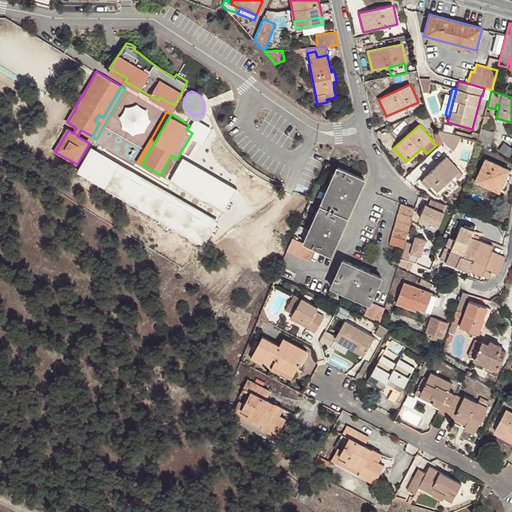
[(438,132),(443,143),(454,150),(461,136),(455,134),(436,129),(438,132)]
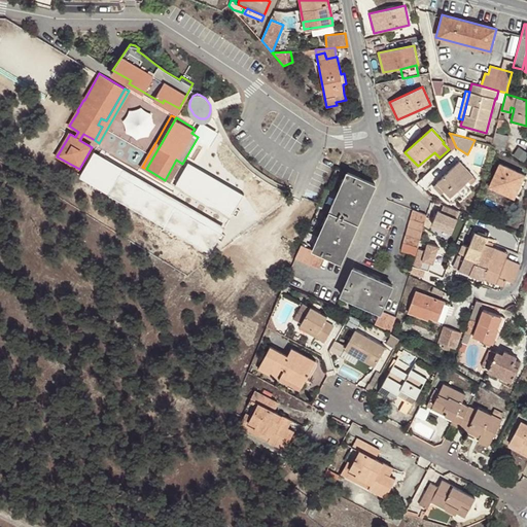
[(492,146),(504,153),(510,136),(495,133),(494,138),(492,144),(492,146)]
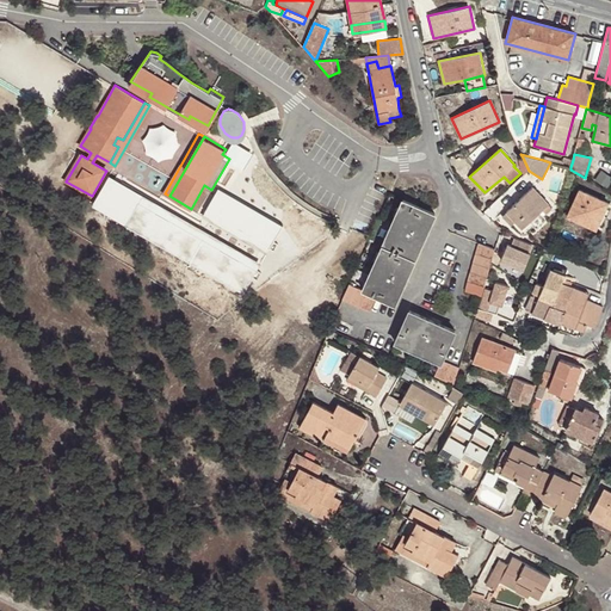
[(571,167),(573,160),(565,158),(563,160),(545,156),(543,160),(550,162),(571,167)]
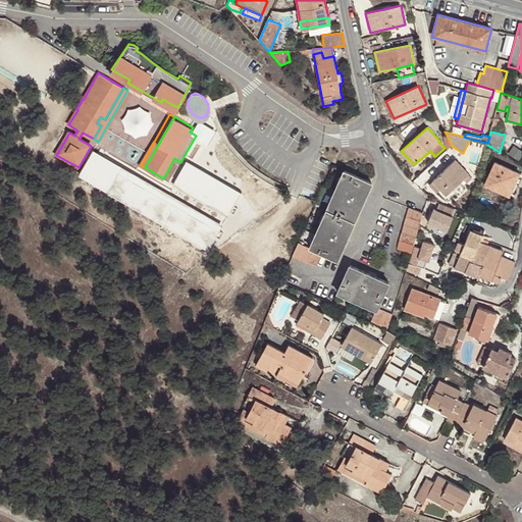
[(442,136),(448,149),(452,146),(447,135),(442,136)]
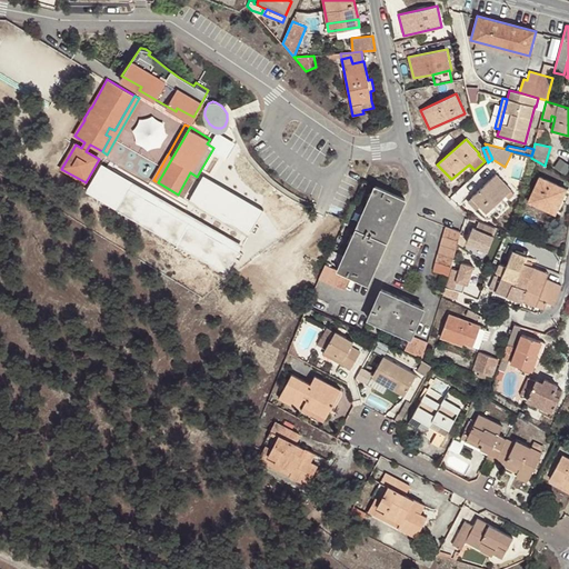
[(129,186),(132,179),(101,163),(91,182),(103,189),(99,198),(110,203),(116,192),(119,193),(125,183),(129,186)]
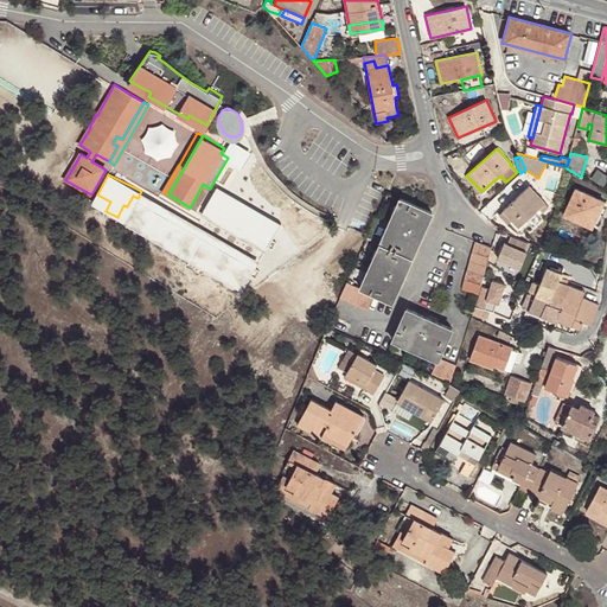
[(534,212),(545,203),(530,185),(503,210),(512,219),(518,227),(534,212)]
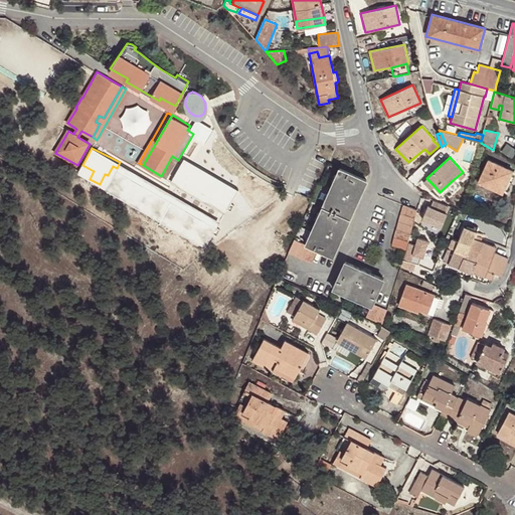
[(226,209),(237,185),(181,160),(170,184),(226,209)]
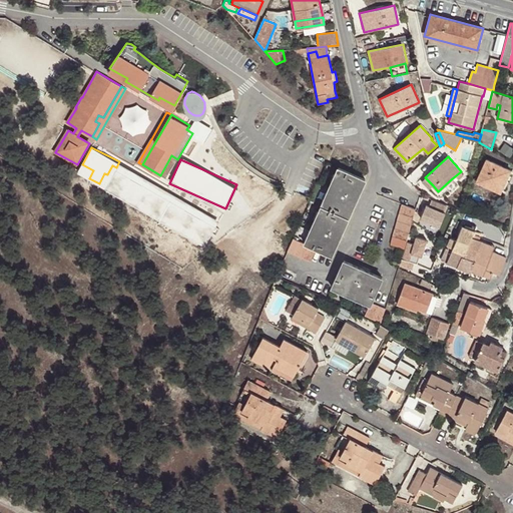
[(510,169),(487,159),(476,180),(500,191),(510,169)]
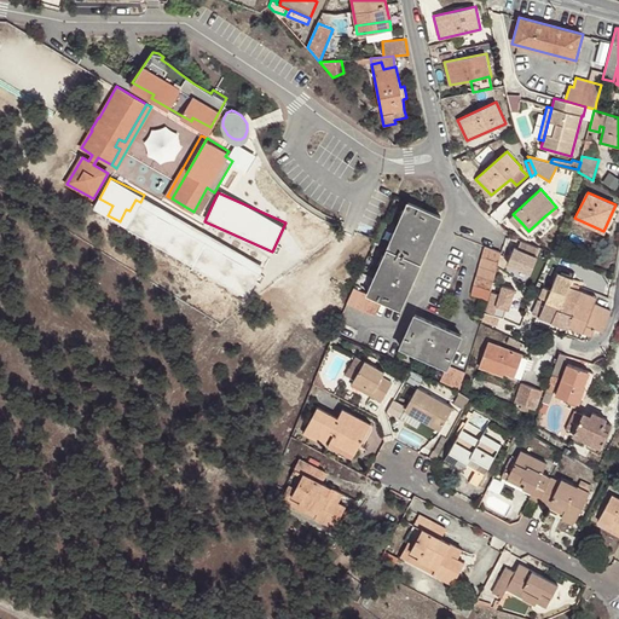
[(368,294),(354,288),(347,304),(374,316),(381,300),(400,308),(443,217),(409,201),(368,294)]
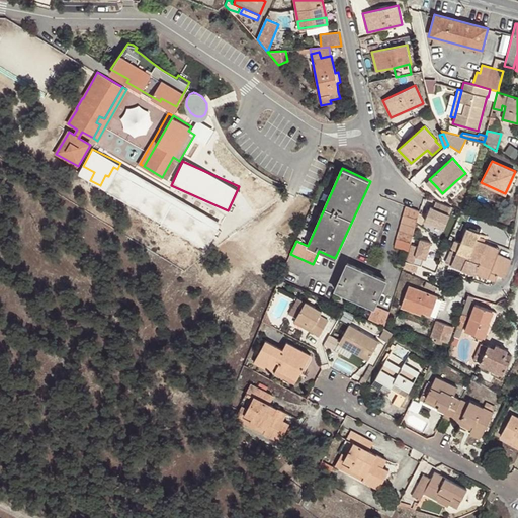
[(468,176),(465,173),(455,181),(459,185),(468,176)]
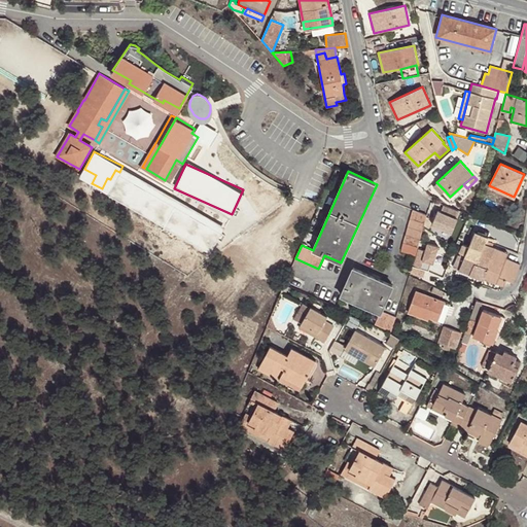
[(445,190),(436,182),(433,185),(442,194),(445,190)]
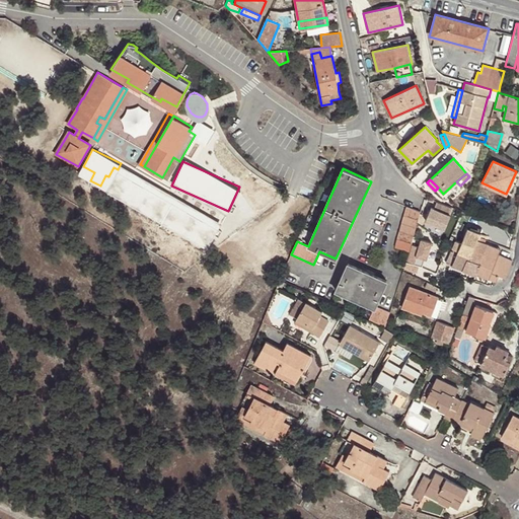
[(433,200),(426,223),(446,228),(452,205),(433,200)]
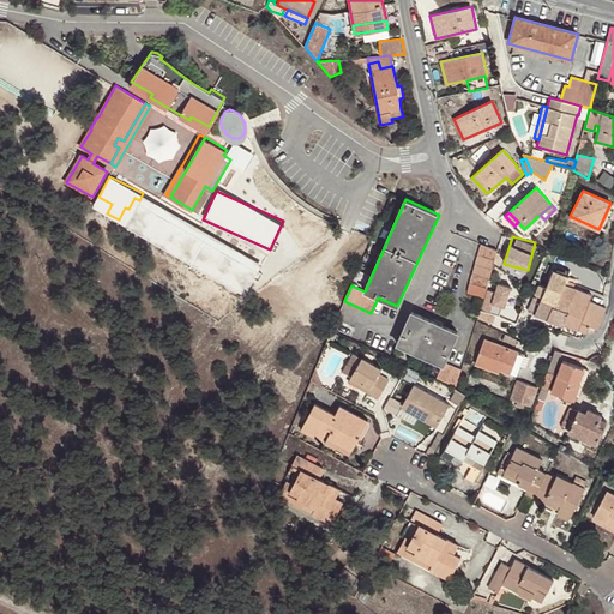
[(494,262),(497,250),(481,245),(468,292),(485,296),(486,289),(487,286),(494,262)]
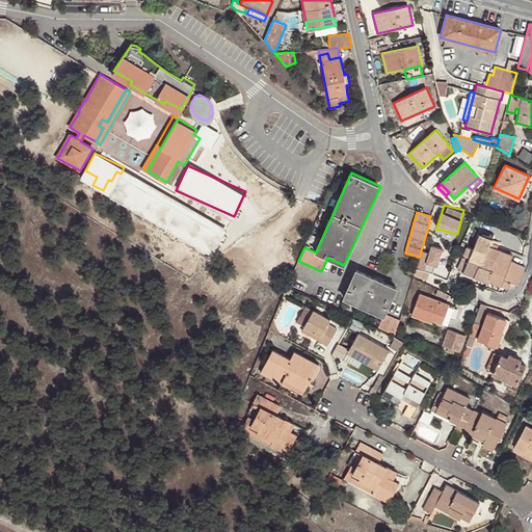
[(464,258),(480,264),(488,245),(497,249),(499,245),(489,242),(494,233),(482,228),(473,249),(467,246),(463,255),(466,256),(464,258)]
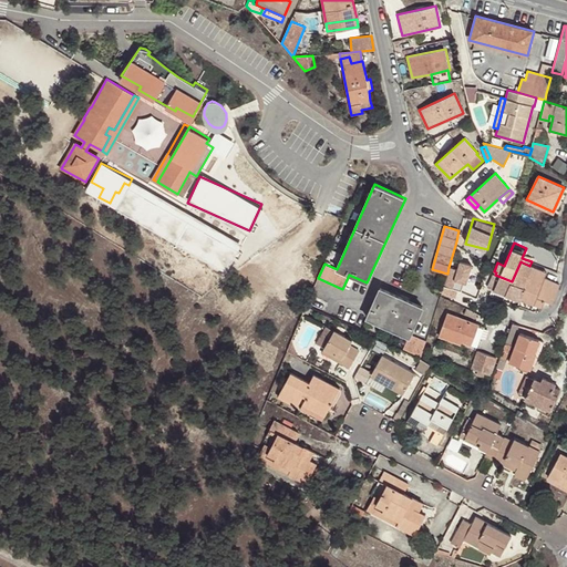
[(447,274),(441,295),(455,298),(457,290),(461,291),(463,282),(466,284),(471,265),(460,261),(456,270),(449,267),(447,274)]
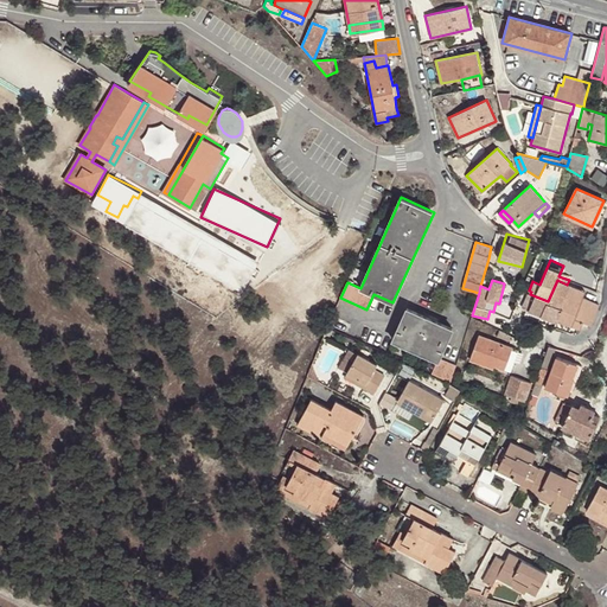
[(548,301),(542,315),(558,321),(572,286),(567,285),(557,280),(548,301)]
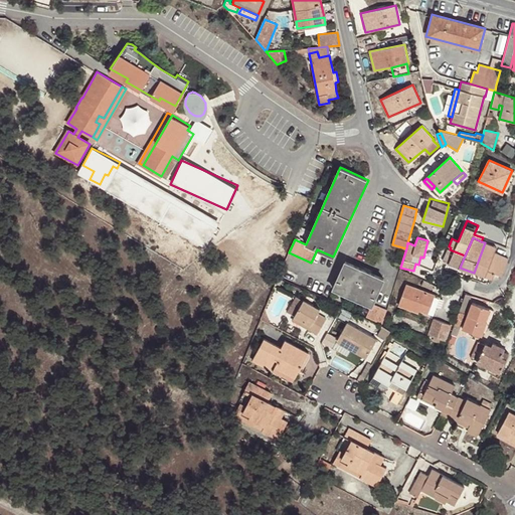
[(474,273),(493,279),(495,273),(489,270),(495,253),(497,246),(485,242),(474,273)]
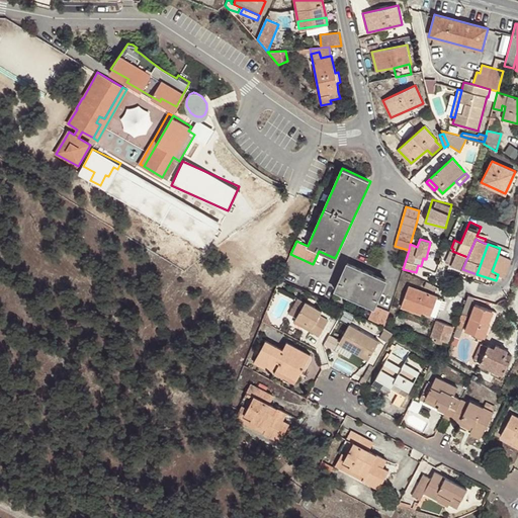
[(452,251),(450,250),(445,263),(462,269),(467,257),(452,251)]
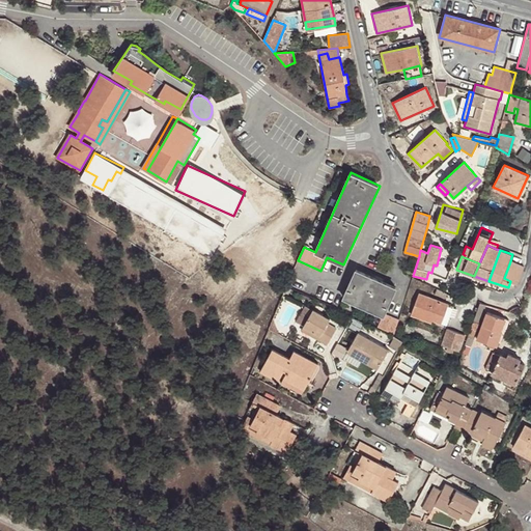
[(518,283),(524,267),(510,261),(504,278),(510,281),(518,283)]
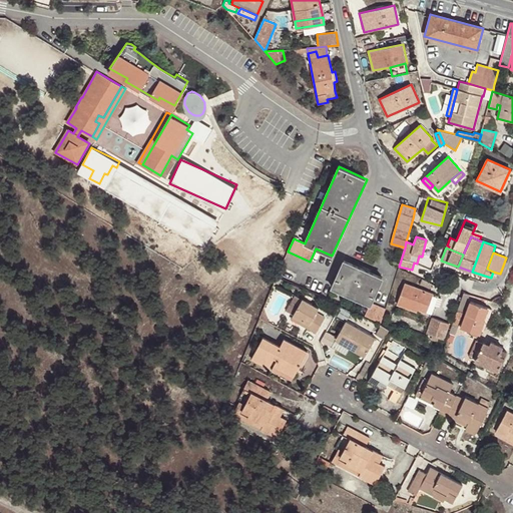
[(370,306),(365,316),(382,323),(386,309),(371,303),(382,278),(344,261),(332,288),(370,306)]
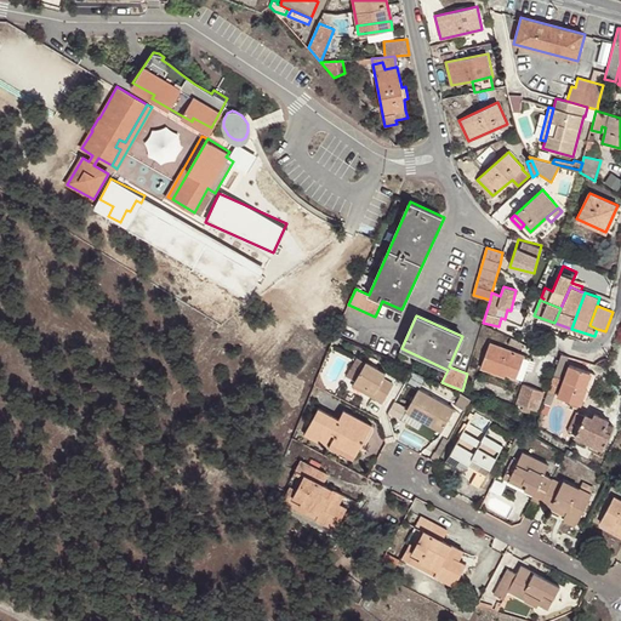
[(516,377),(523,355),(490,343),(480,368),(503,376),(506,374),(516,377)]
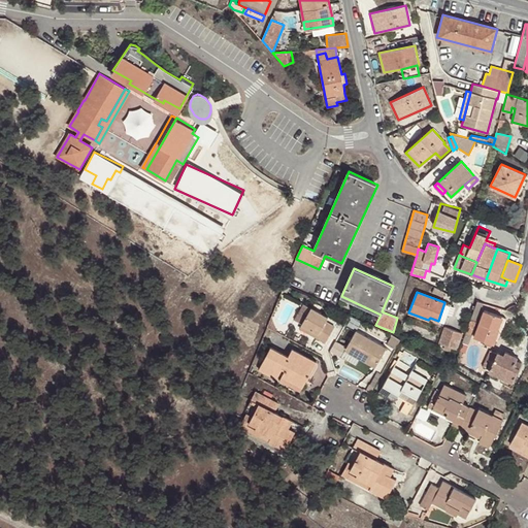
[(451,304),(444,302),(438,321),(443,323),(451,304)]
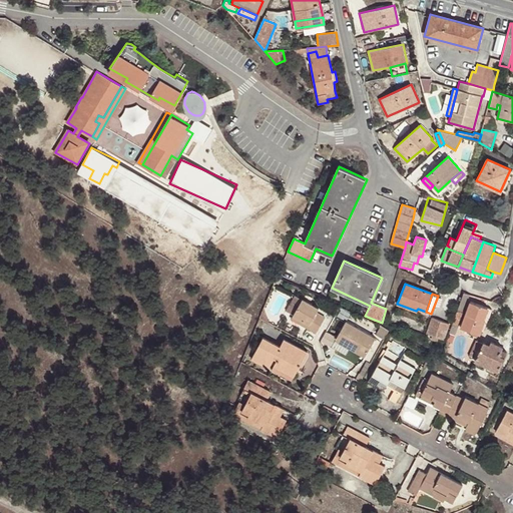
[(303,299),(293,316),(309,325),(307,328),(316,333),(325,317),(317,312),(318,308),(303,299)]
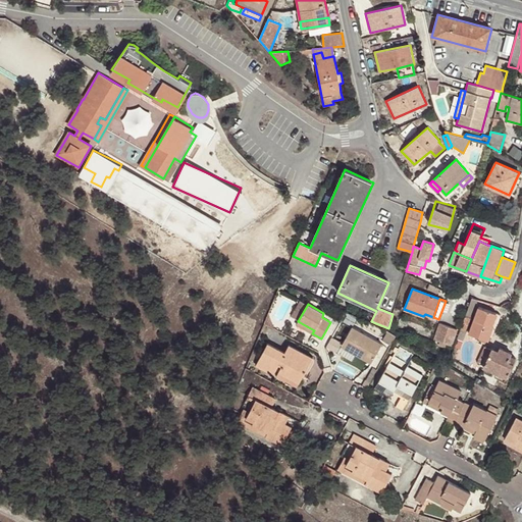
[(496,313),(478,307),(469,333),(487,341),(493,325),(491,325),(496,313)]
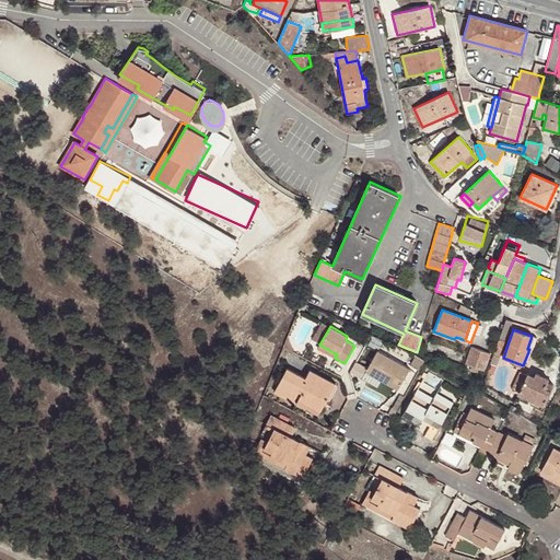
[(505,340),(500,339),(494,352),(500,354),(501,356),(505,340)]
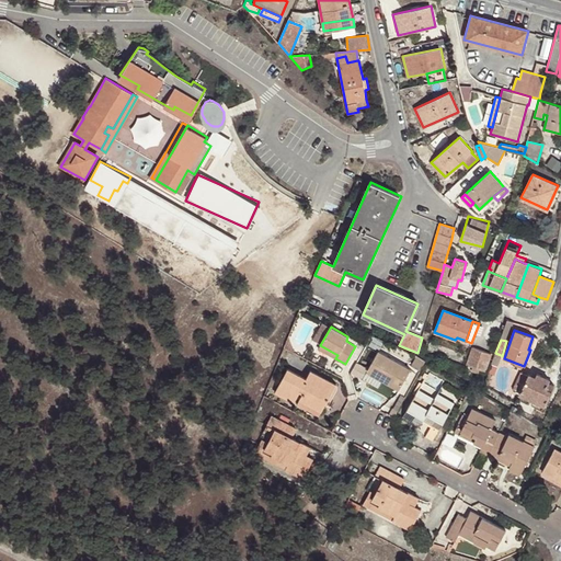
[(338,355),(320,345),(318,348),(335,358),(338,355)]
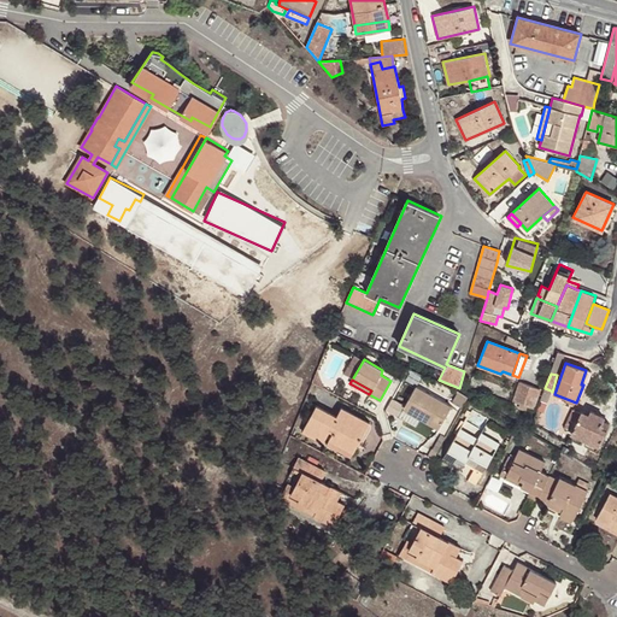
[(541,389),(518,382),(512,401),(534,409),(541,389)]
